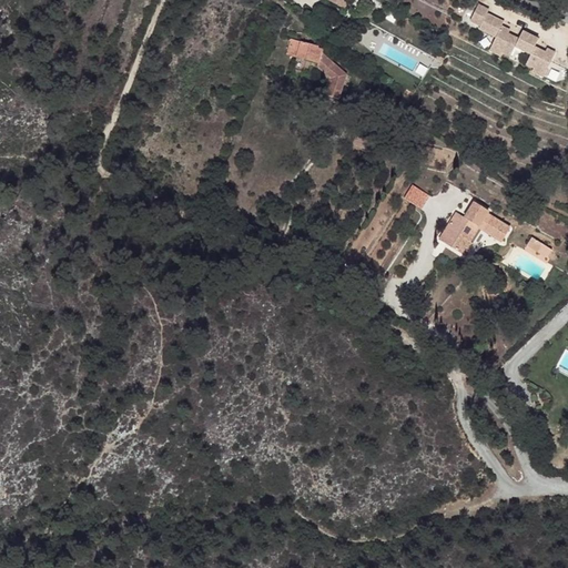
[(544,75),(556,51),(547,48),(546,51),(535,46),(539,38),(523,30),(519,38),(508,32),(510,29),(501,24),(504,20),(488,12),(489,9),(478,3),(470,19),(480,24),(479,27),(496,36),(489,49),(500,54),(503,51),(510,56),(515,46),(531,53),(526,63),(534,67),(533,70),(544,75)]
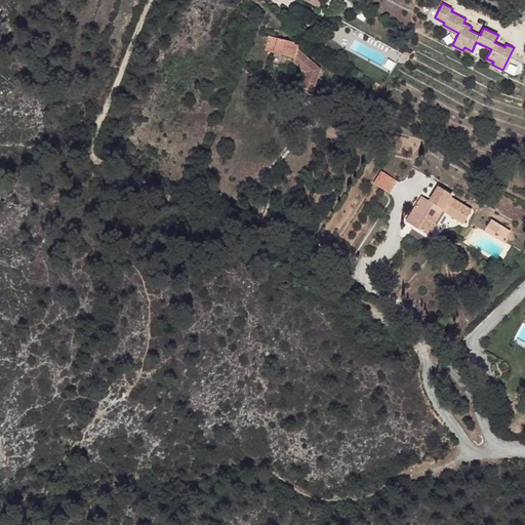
[(293,42),(271,36),(266,50),(294,59),(293,62),(306,73),(303,89),(314,91),(319,69),(296,48),(296,45),(293,44),(293,42)]
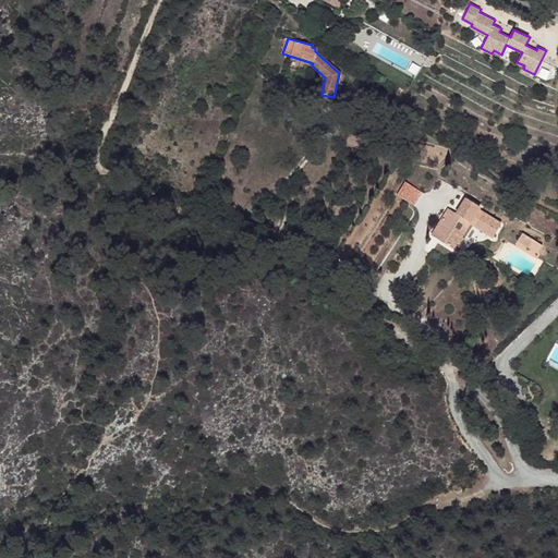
[(405,182),(398,195),(414,206),(422,193),(405,182)]
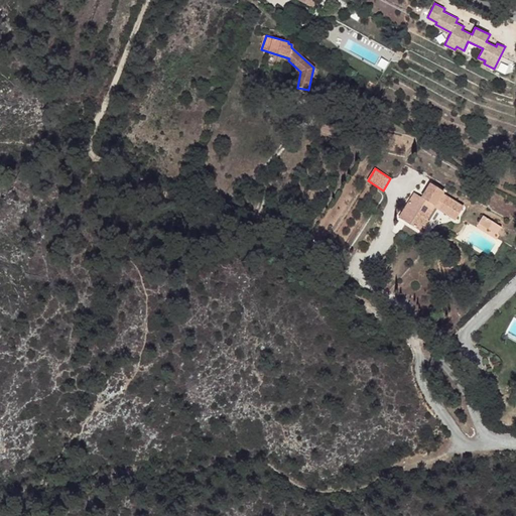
[(422,199),(415,194),(400,219),(422,233),(429,221),(427,220),(435,208),(455,220),(464,208),(443,196),(444,194),(431,184),(422,199)]
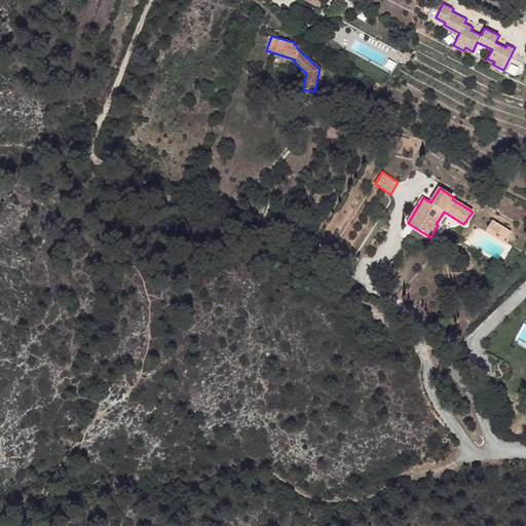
[(501,225),(491,219),(487,227),(497,233),(501,225)]
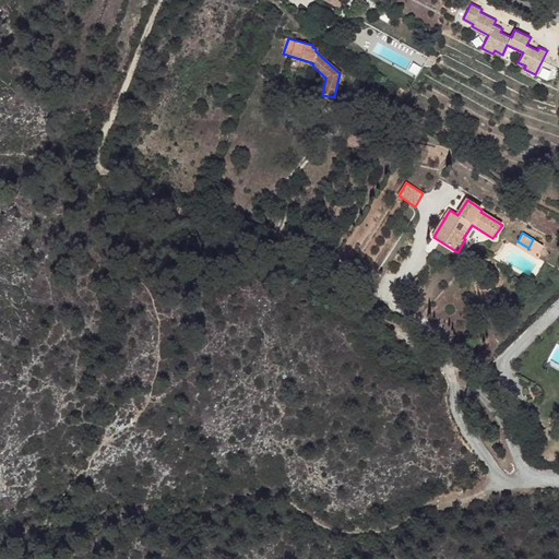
[(534,438),(526,444),(532,451),(539,445),(534,438)]
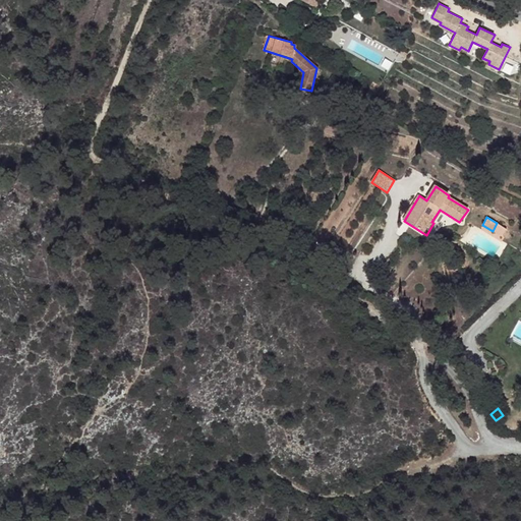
All buildings are outlined.
